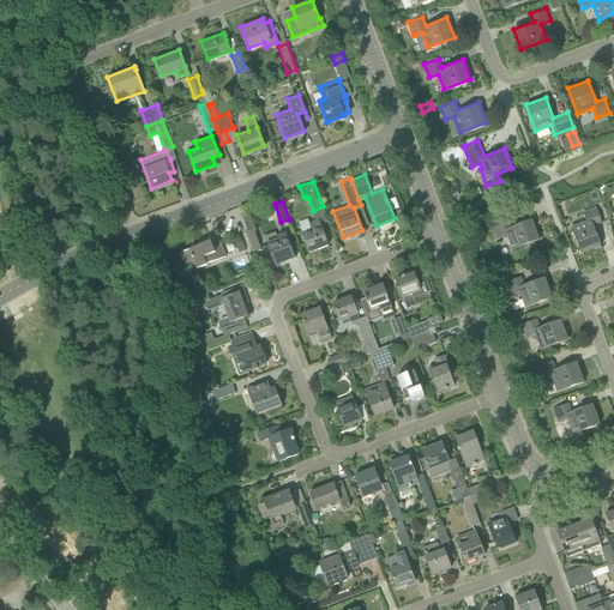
[(593,223),(602,221),(596,205),(583,210),(587,219),(571,225),(581,252),(601,243),(593,223)]
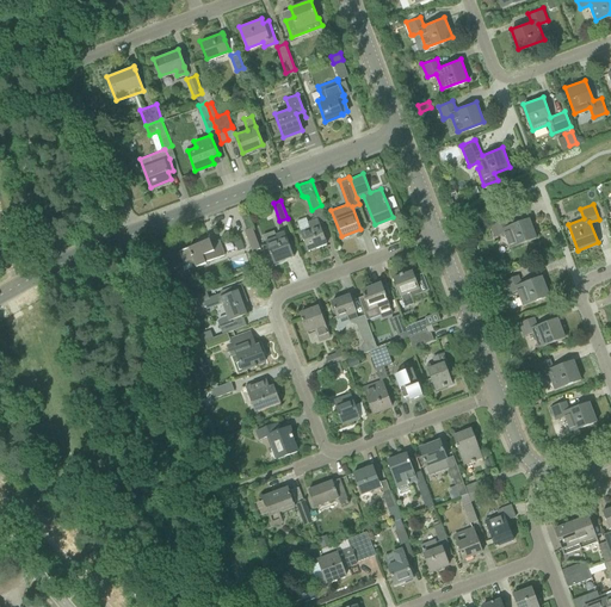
[(316,217),(308,221),(306,216),(297,218),(308,249),(326,242),(316,217)]
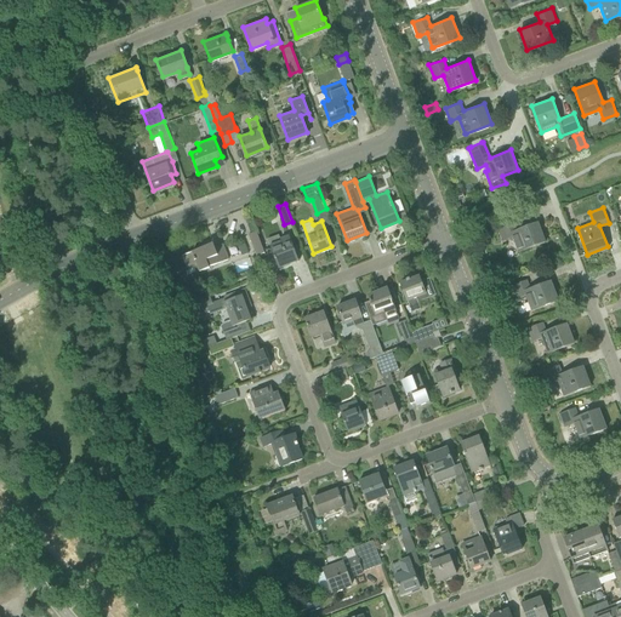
[(537,220),(517,228),(513,220),(499,224),(503,239),(513,235),(518,250),(545,240),(537,220)]
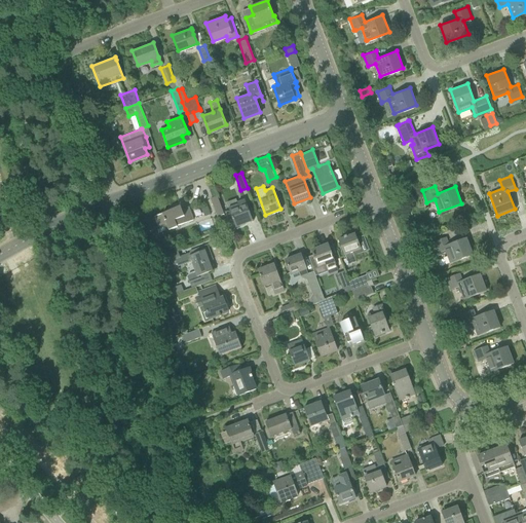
[(218,215),(224,213),(217,194),(211,196),(218,215)]
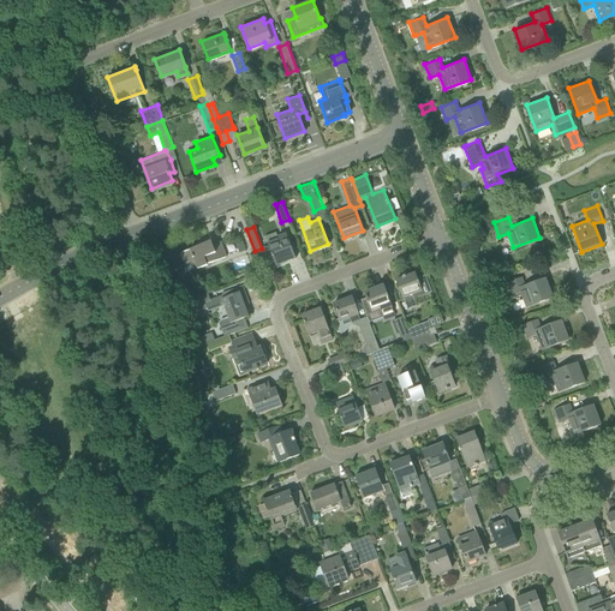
[(279,238),(267,241),(275,264),(296,256),(286,232),(278,234),(279,238)]
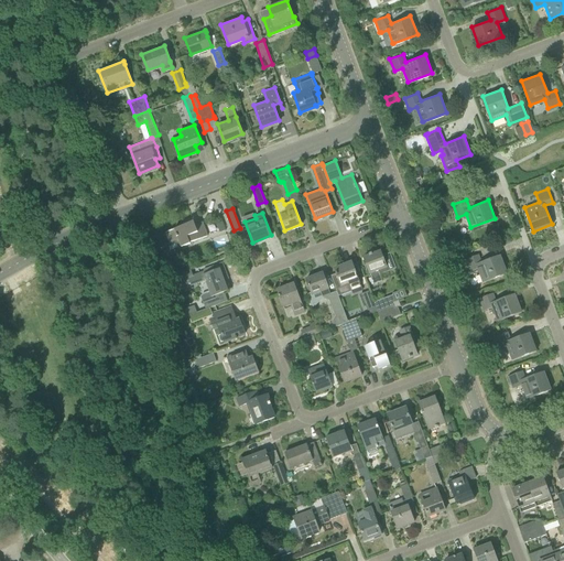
[(202,219),(195,223),(194,219),(165,230),(170,241),(179,238),(181,245),(191,241),(190,240),(207,234),(202,219)]
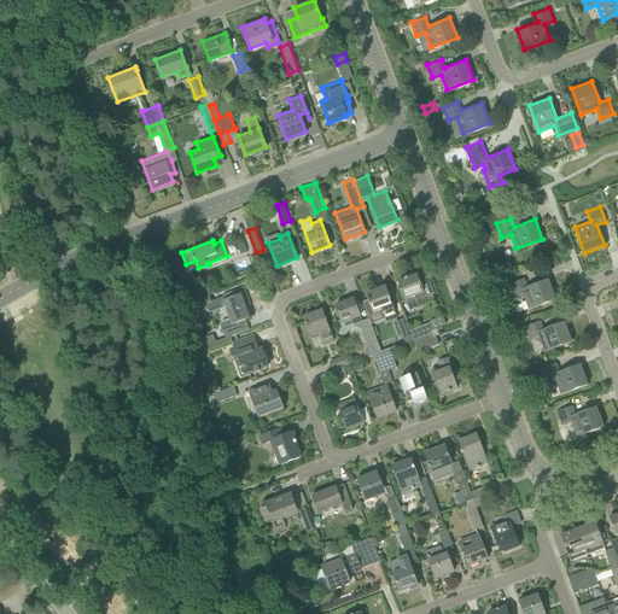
[(404,278),(398,280),(409,309),(419,305),(415,298),(433,291),(427,274),(418,278),(417,273),(407,276),(407,275),(403,276),(404,278)]
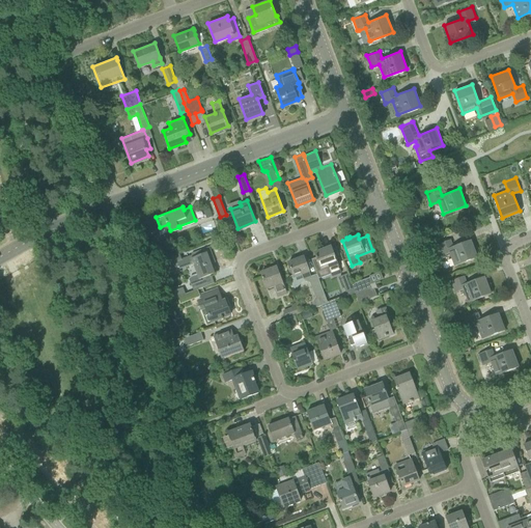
[(470,239),(452,245),(450,238),(437,243),(441,254),(449,251),(454,265),(477,256),(470,239)]
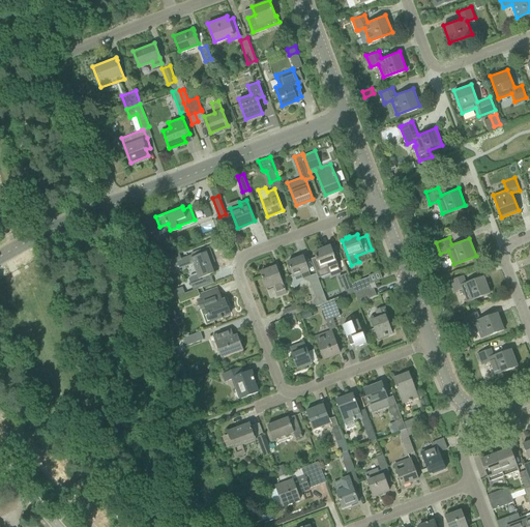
[(331,273),(340,270),(329,244),(315,250),(316,255),(315,255),(316,257),(317,257),(321,266),(328,264),(331,273)]
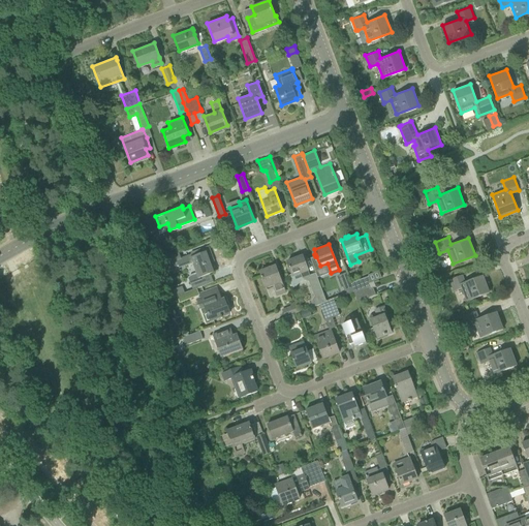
[(179,250),(165,255),(168,264),(177,260),(179,266),(192,260),(196,271),(190,273),(188,277),(192,287),(196,286),(204,284),(200,276),(210,272),(214,271),(210,261),(208,253),(209,253),(207,245),(191,251),(191,252),(181,256),(179,250)]
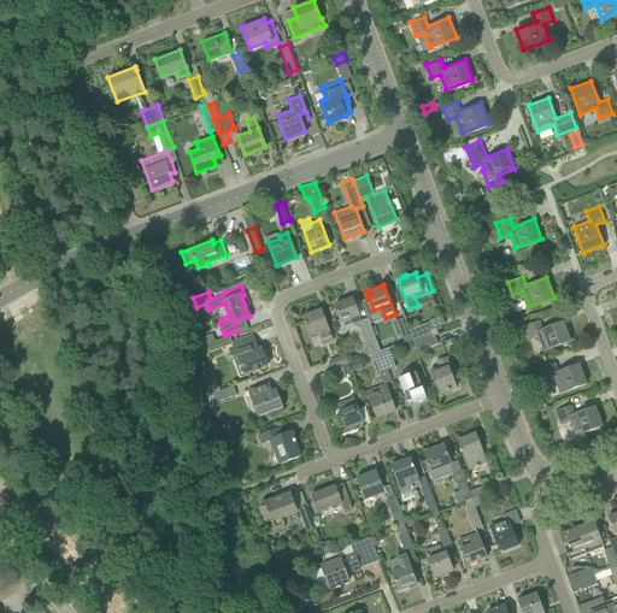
[(362,319),(357,307),(353,296),(335,302),(341,320),(351,317),(352,322),(362,326),(368,342),(364,352),(365,355),(372,352),(381,349),(368,316),(362,319)]
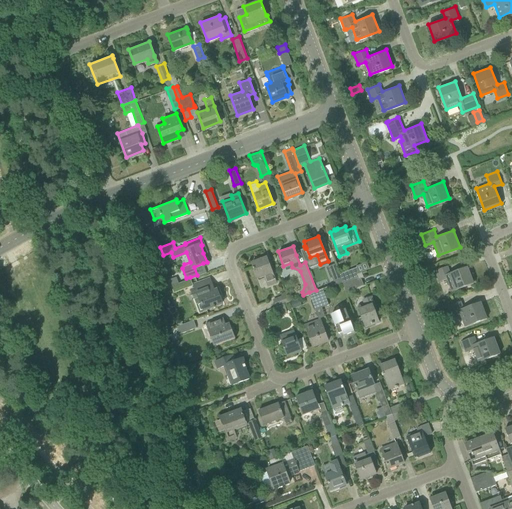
[(268,283),(276,280),(266,255),(252,261),(257,276),(264,273),(268,283)]
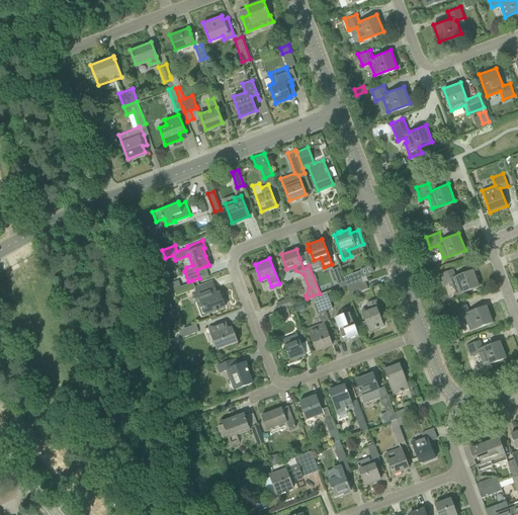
[(337,282),(345,279),(343,274),(339,264),(331,267),(337,282)]
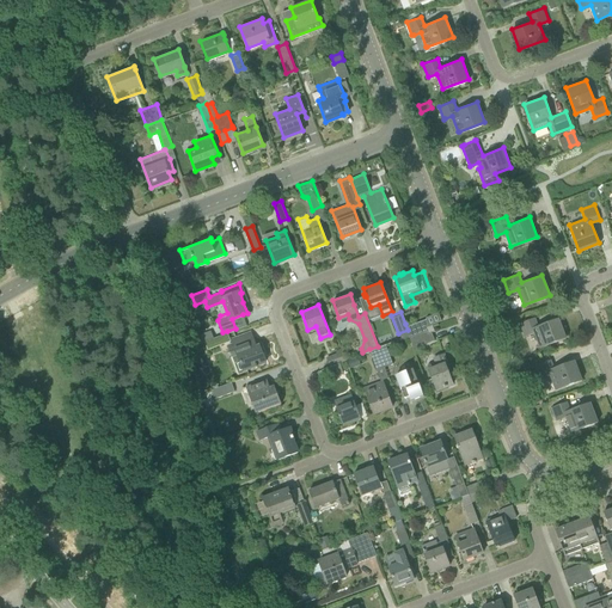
[(558,317),(538,324),(534,315),(520,321),(525,335),(534,331),(539,347),(565,337),(558,317)]
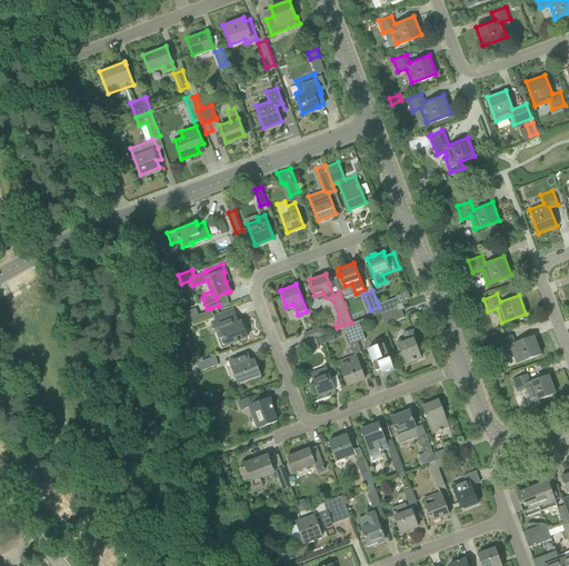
[(379,307),(380,311),(397,305),(396,303),(399,301),(396,295),(377,301),(379,307)]
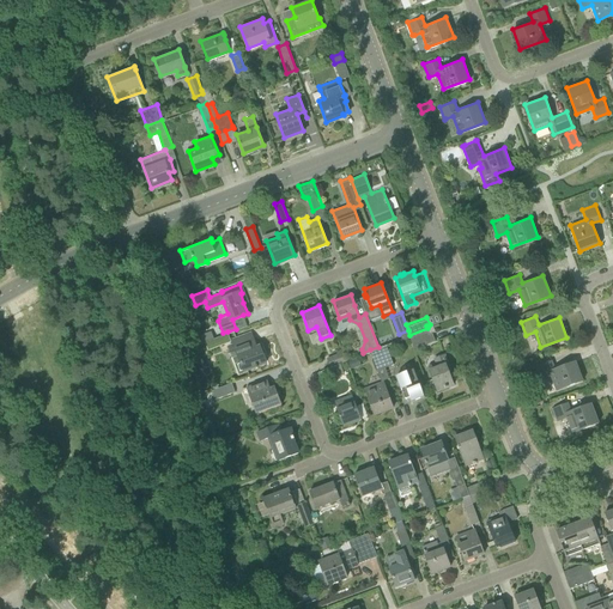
[(432,330),(429,333),(428,328),(410,335),(414,347),(435,339),(432,330)]
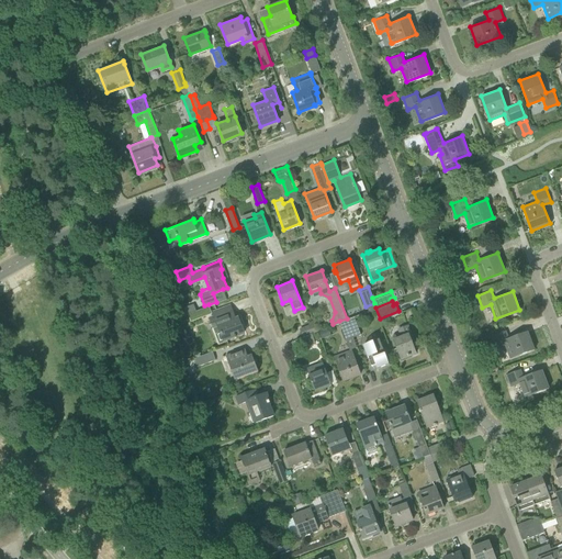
[(179,315),(195,309),(193,302),(177,309),(179,315)]
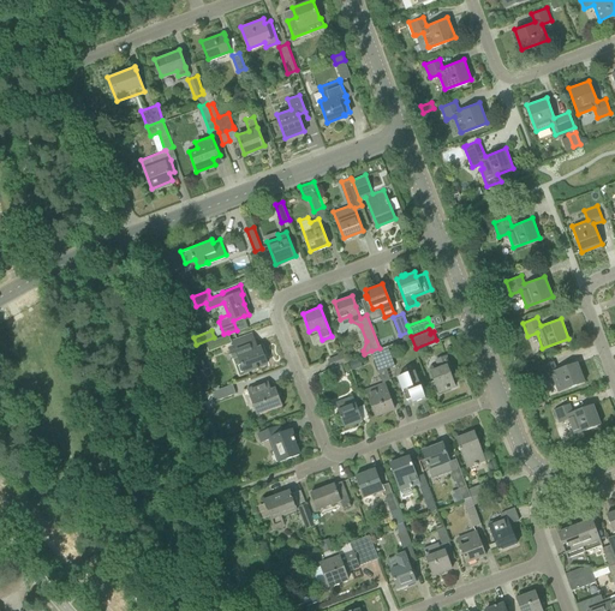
[(261,346),(257,347),(251,331),(231,340),(233,345),(227,347),(234,365),(238,363),(242,373),(258,367),(258,365),(267,361),(261,346)]
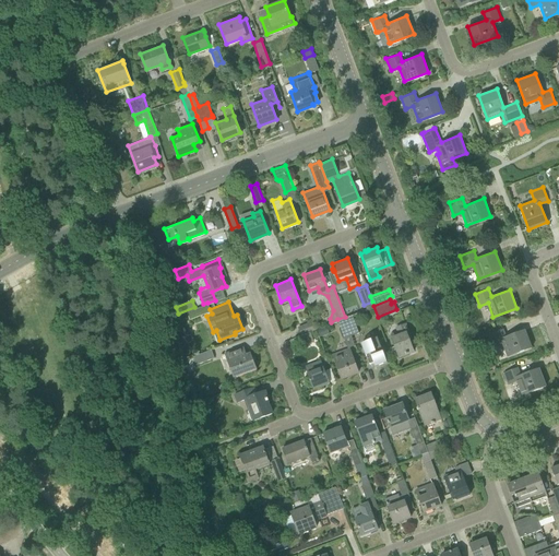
[(189,318),(203,312),(201,305),(194,308),(194,307),(178,314),(179,317),(188,315),(189,318)]
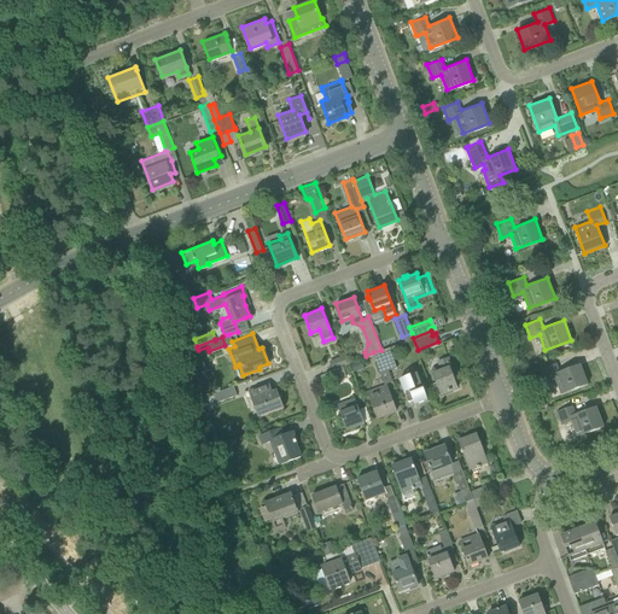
[(390,346),(382,350),(388,368),(397,366),(390,346)]
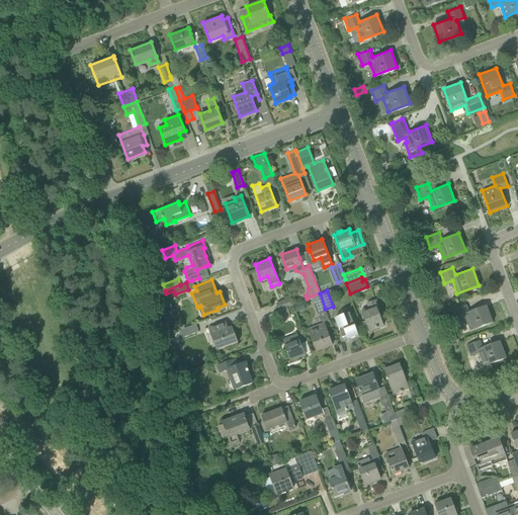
[(325,309),(320,293),(313,295),(319,312),(325,309)]
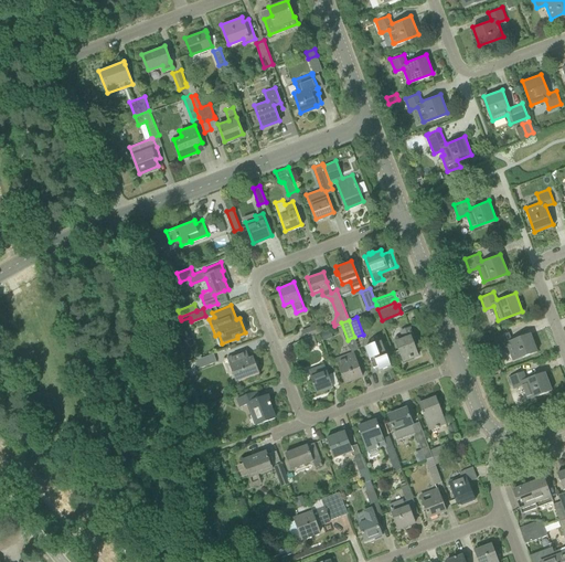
[(319,330),(316,322),(301,328),(305,336),(319,330)]
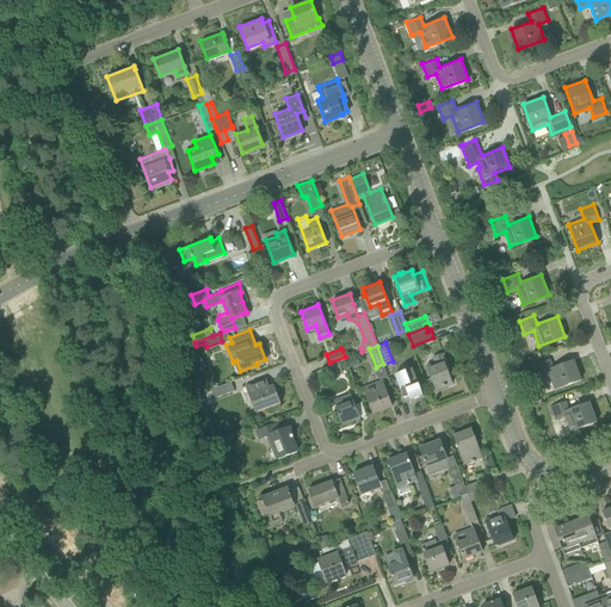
[(434,359),(426,363),(429,367),(436,388),(451,382),(449,373),(451,372),(443,352),(433,355),(434,359)]
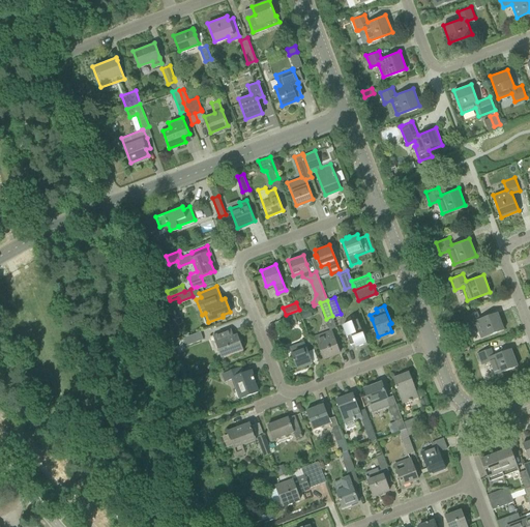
[(308,308),(300,311),(302,317),(311,314),(308,308)]
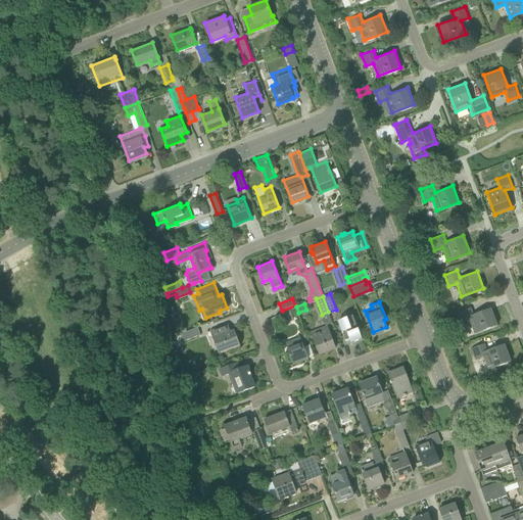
[(490,306),(473,314),(470,305),(458,311),(462,322),(470,319),(475,332),(496,324),(490,306)]
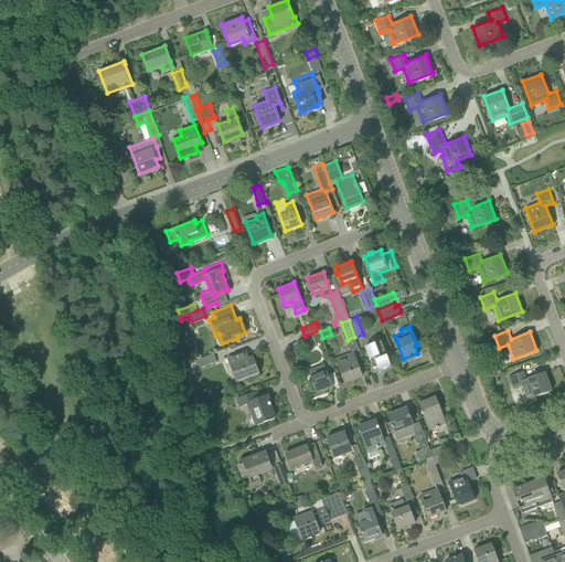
[(317,341),(313,333),(297,339),(300,348),(317,341)]
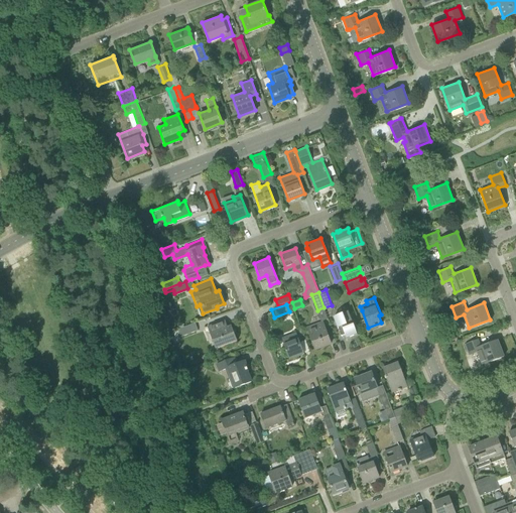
[(337,313),(334,314),(335,318),(338,327),(341,334),(342,334),(345,333),(346,336),(357,332),(353,323),(352,321),(352,319),(350,315),(348,309),(343,311),(337,313)]
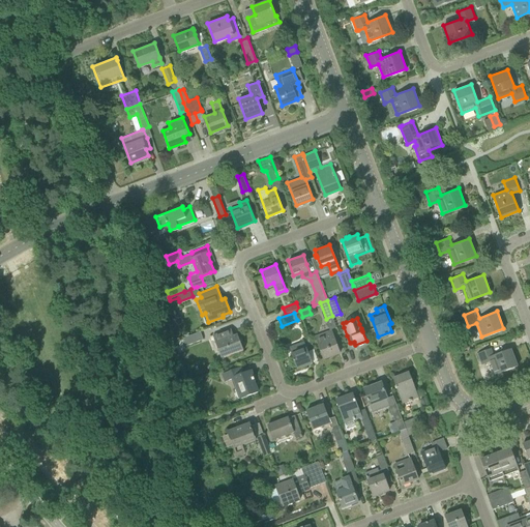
[(221,330),(213,333),(219,348),(222,355),(222,356),(243,348),(242,348),(239,341),(240,341),(237,333),(237,332),(233,334),(230,327),(231,327),(231,326),(221,330)]
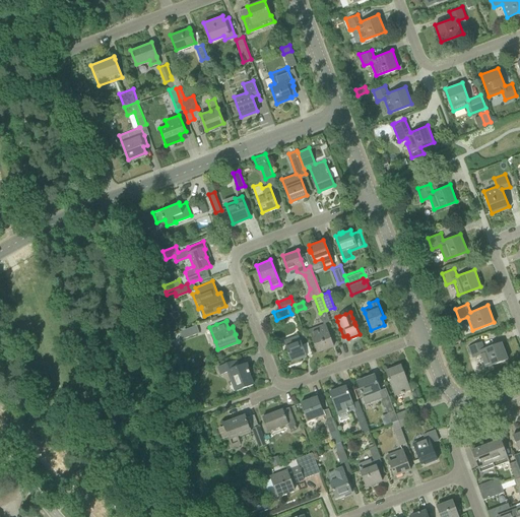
[(333,344),(325,323),(310,328),(318,350),(333,344)]
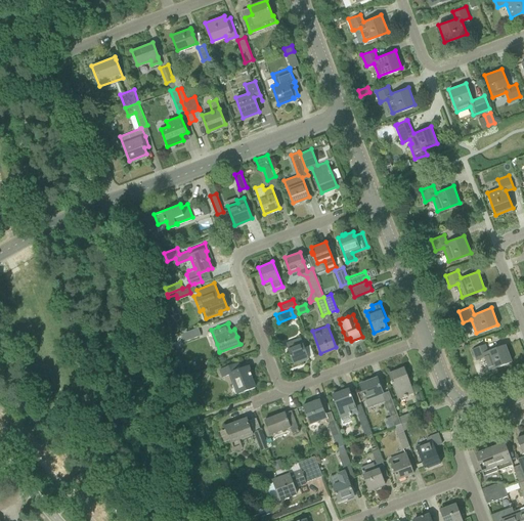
[(183,340),(201,334),(198,327),(181,332),(183,340)]
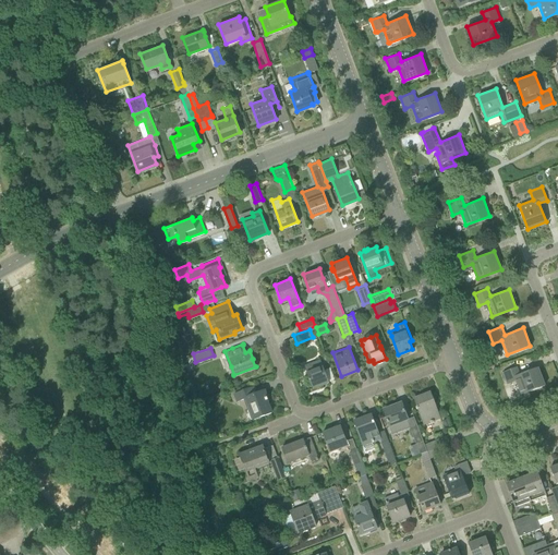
[(314,369),(306,371),(313,387),(329,381),(328,379),(324,369),(320,358),(311,361),(314,369)]
